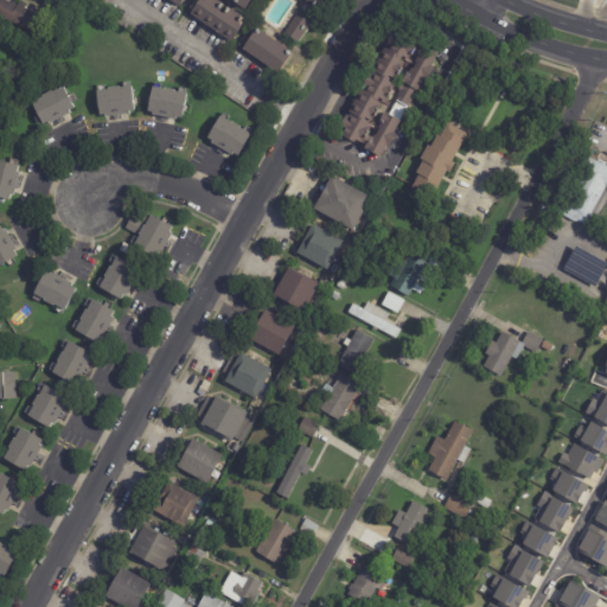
[(0,0),(6,0),(17,6),(19,2),(43,17),(31,34),(10,20),(7,24),(0,19),(0,0)]
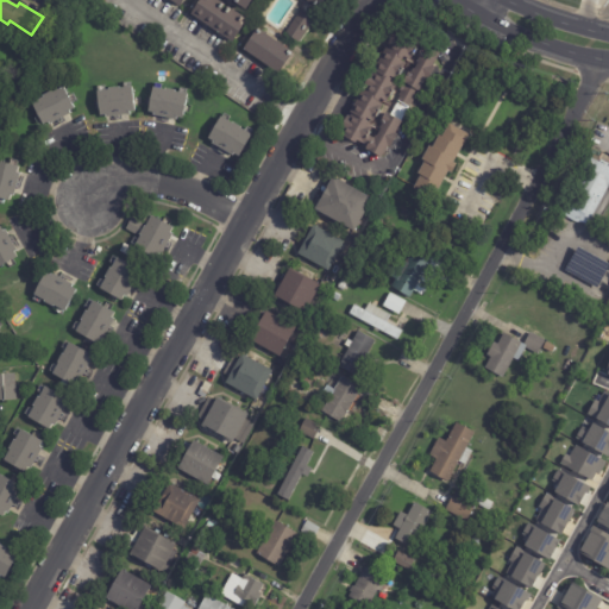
[(182,12),(175,22),(143,0),(183,0),(179,7),(183,10),(182,12)]
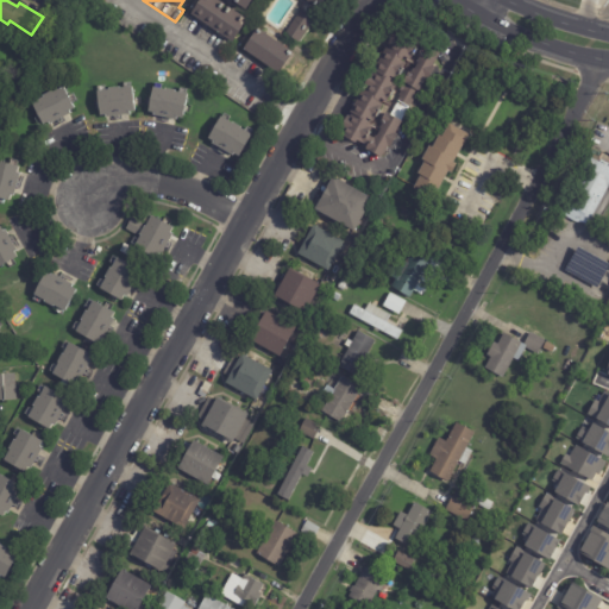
[(217,0),(224,5),(219,12),(223,14),(228,7),(244,18),(239,25),(242,27),(232,43),(190,14),(200,0),(217,0)]
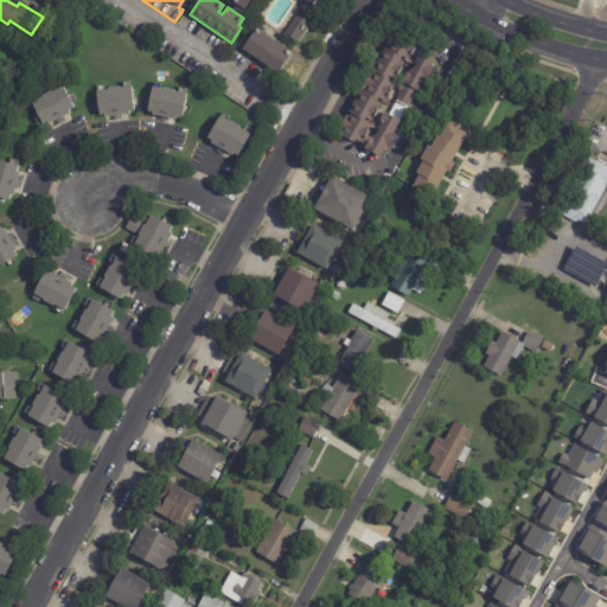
[(249,0),(243,10),(230,1),(230,0),(249,0)]
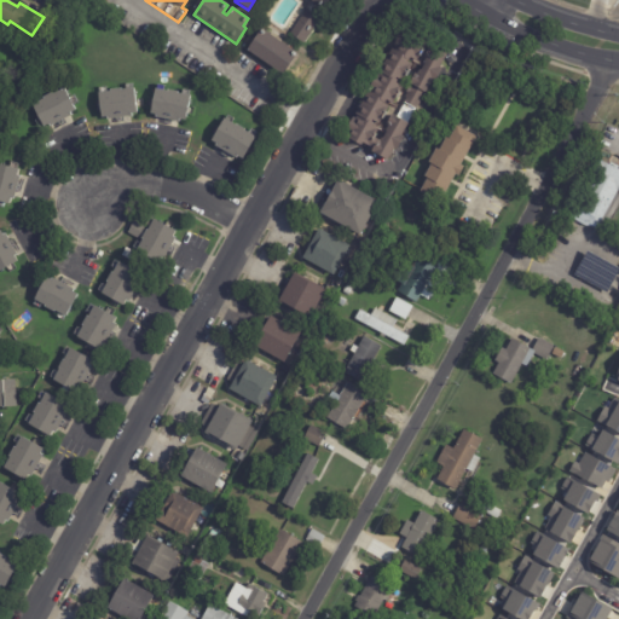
[(305,45),(291,35),(308,10),(322,19),(305,45)]
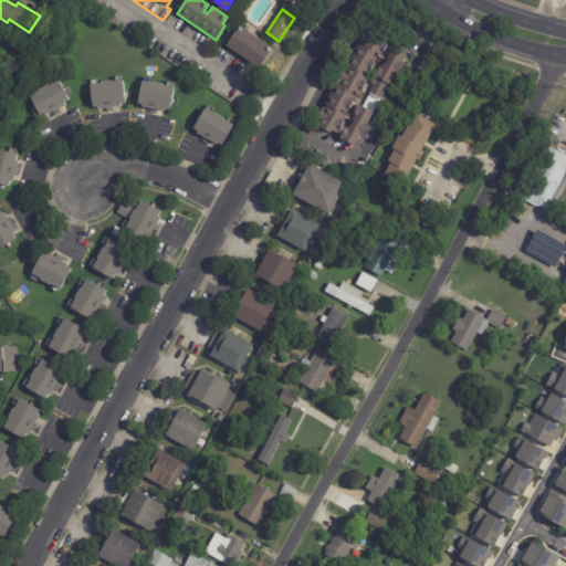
[(380,52),(373,49),(370,52),(376,55),(367,71),(363,69),(360,72),(366,75),(357,91),(350,87),(348,92),(354,95),(345,111),(341,107),(338,112),(346,115),(341,124),(345,126),(354,112),(352,111),(357,102),(362,104),(368,91),(367,91),(370,84),(369,83),(374,75),(373,74),(378,63),(380,65),(388,50),(386,49),(391,39),(407,48),(401,59),(402,60),(396,72),(394,72),(379,97),(378,97),(365,121),(367,123),(360,135),(358,134),(353,145),(337,136),(339,132),(329,127),(328,129),(314,122),(316,118),(314,117),(321,105),(322,105),(335,81),(339,83),(341,81),(336,77),(343,65),(346,66),(348,63),(346,62),(357,41),(360,43),(362,41),(357,39),(365,24),(369,27),(371,23),(384,30),(383,33),(388,38),(380,52)]
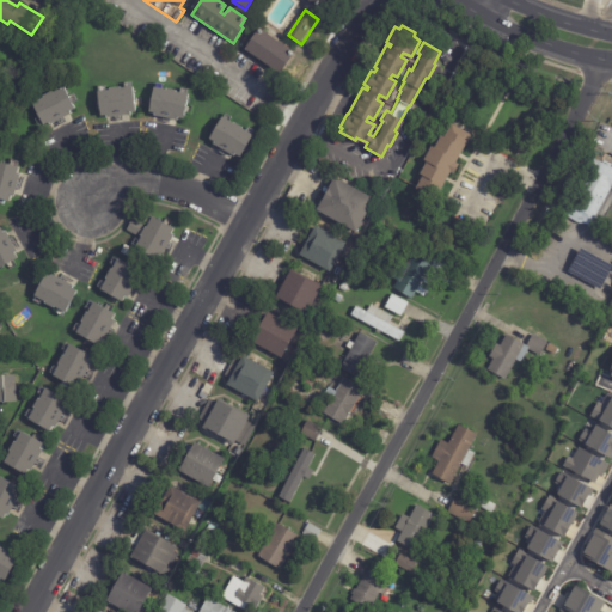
[(267,35),(294,54),(280,74),(244,49),(258,29),(267,35)]
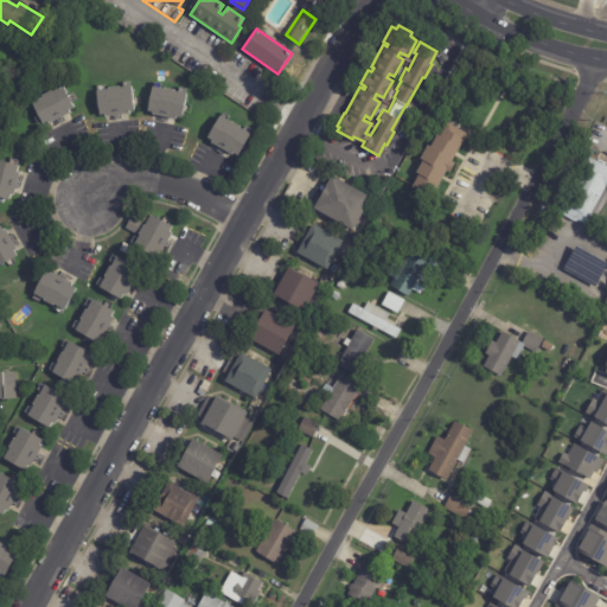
[(270,87),(269,88),(230,61),(238,49),(278,76),(270,87)]
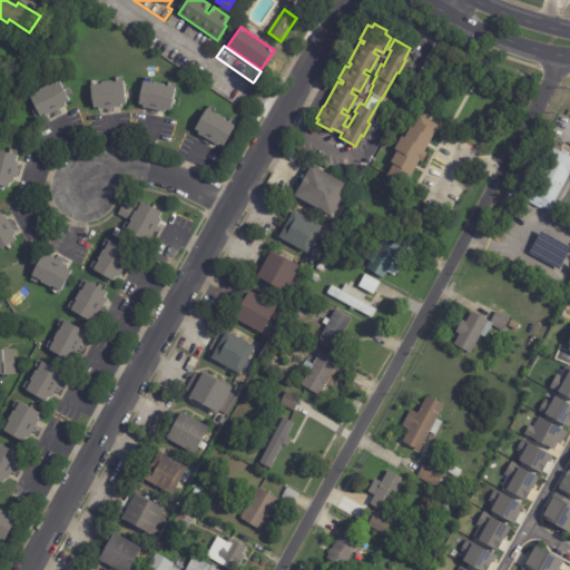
[(125,91),(126,104),(121,105),(123,107),(99,110),(98,107),(94,108),(90,86),(102,85),(102,82),(111,81),(111,84),(123,81),(125,91)]
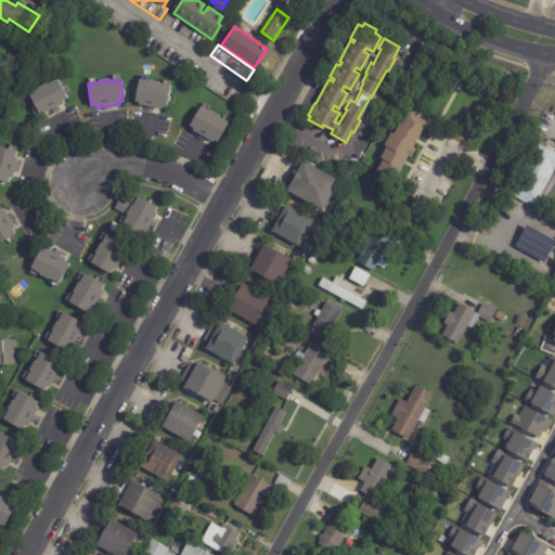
[(62,88),(68,99),(63,101),(65,103),(40,116),(29,94),(40,89),(39,88),(47,84),(48,85),(59,80),(62,88)]
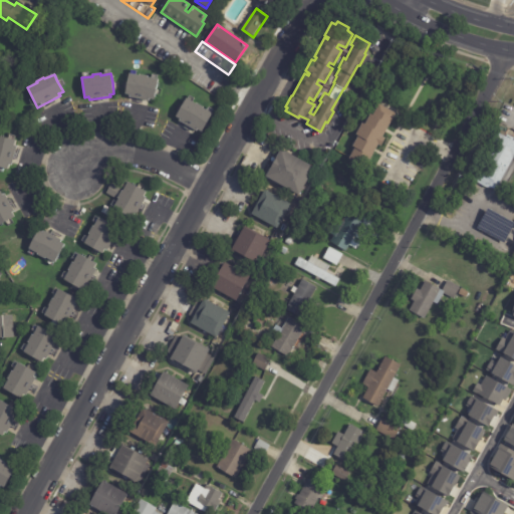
[(130,74),(140,76),(141,75),(149,77),(148,78),(159,80),(155,100),(150,99),(150,101),(130,97),(131,95),(125,94),(130,74)]
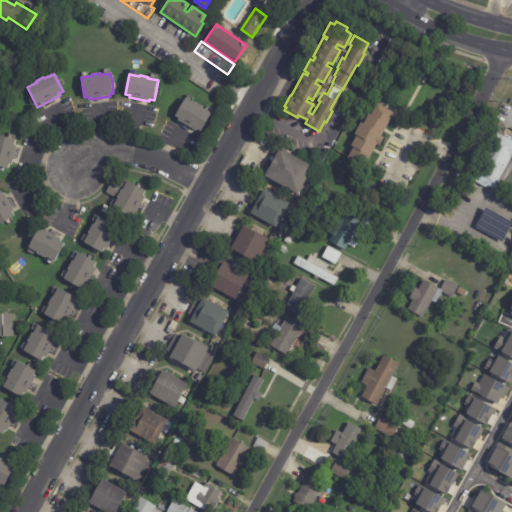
[(186,99),(195,104),(195,103),(202,107),(202,108),(211,114),(200,132),(196,130),(195,131),(178,121),(179,120),(175,117),(185,99),(186,99)]
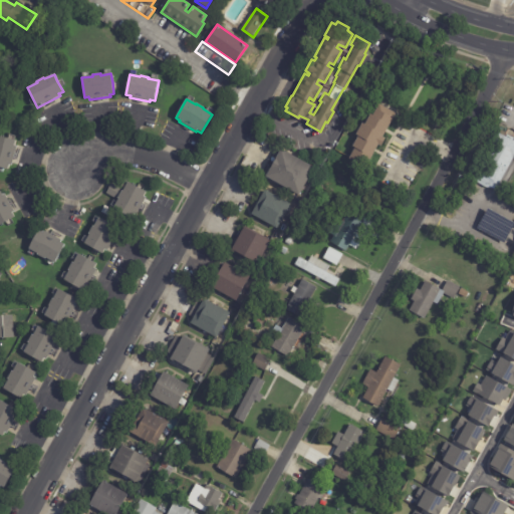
[(396,114),(383,136),(386,137),(381,145),(378,143),(366,167),(349,157),(355,147),(353,145),(358,135),(356,134),(363,121),(365,122),(371,112),(373,113),(379,101),(397,111),(396,114)]
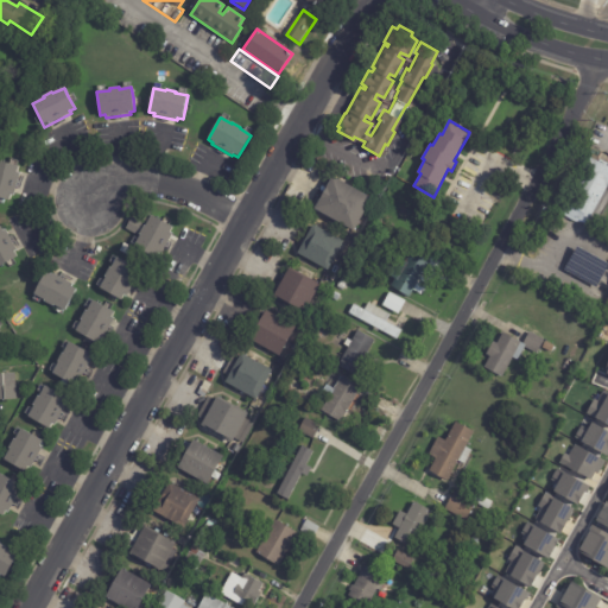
[(589,156),(599,160),(601,158),(607,163),(607,183),(587,222),(563,208),(582,175),(577,172),(588,154),(589,156)]
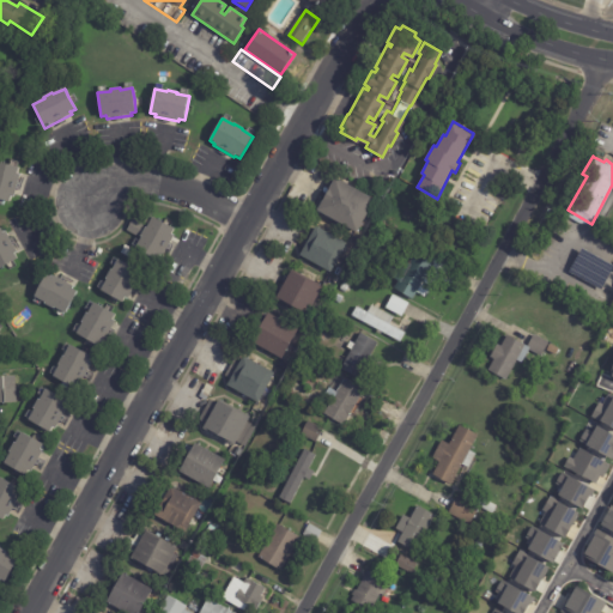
[(0,163),(7,165),(19,169),(17,174),(20,175),(13,198),(11,196),(10,204),(0,200),(0,163)]
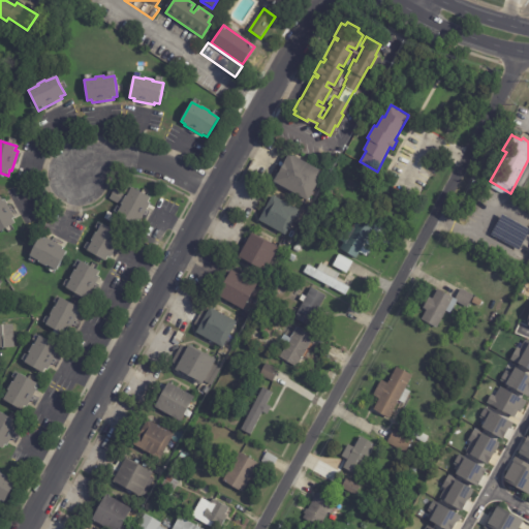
[(304,161),(319,170),(306,195),(280,181),(294,156),(304,161)]
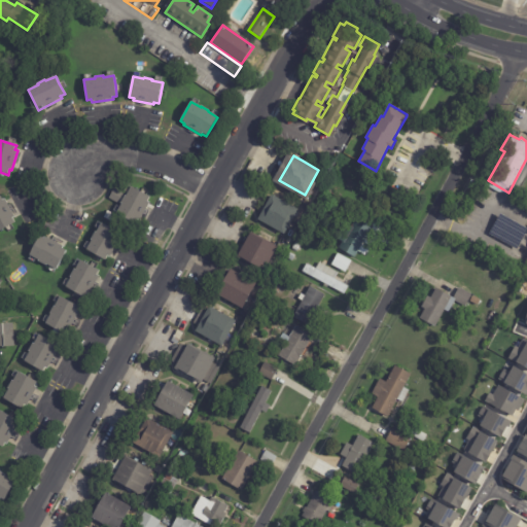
[(149,204),(140,221),(138,220),(135,224),(116,214),(123,203),(121,203),(125,196),(127,196),(131,186),(149,197),(147,202),(149,203),(149,204)]
